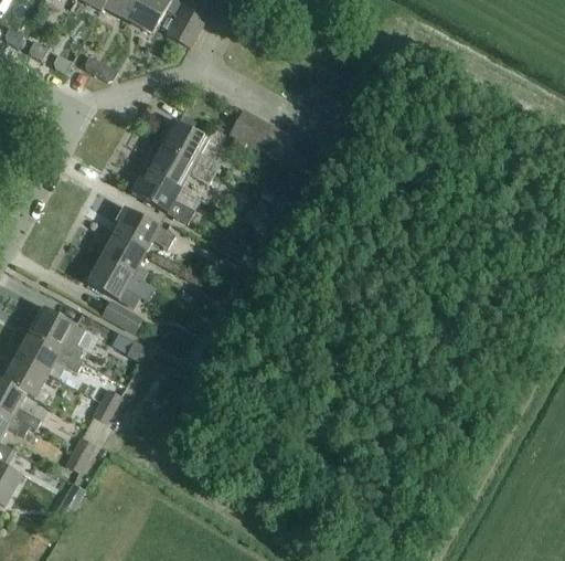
[(104,6),(106,0),(84,0),(102,10),(104,6)]
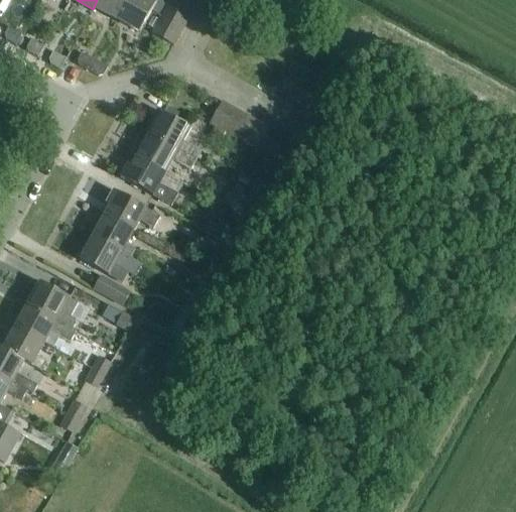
[(116,17),(126,0),(97,0),(95,5),(116,17)]
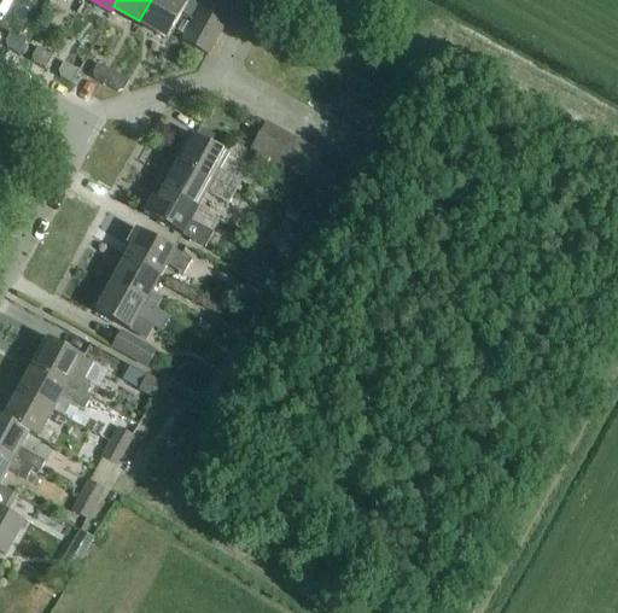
[(151,0),(139,21),(167,36),(187,0),(151,0)]
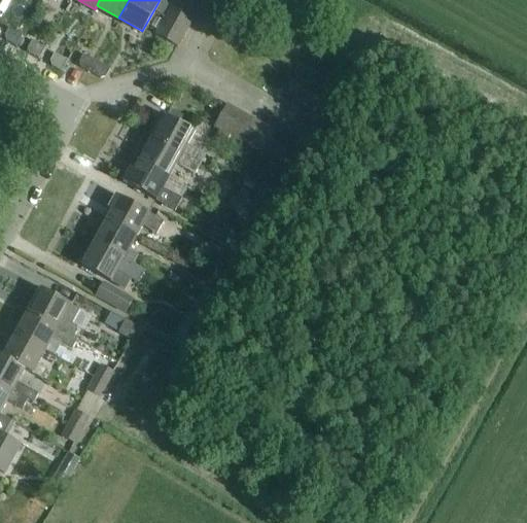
[(188,23),(195,12),(173,0),(167,10),(188,23)]
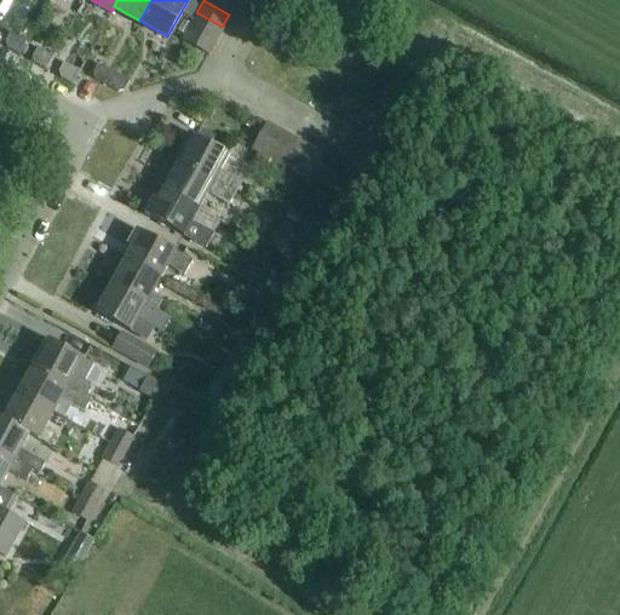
[(229,15),(235,3),(231,0),(204,0),(229,15)]
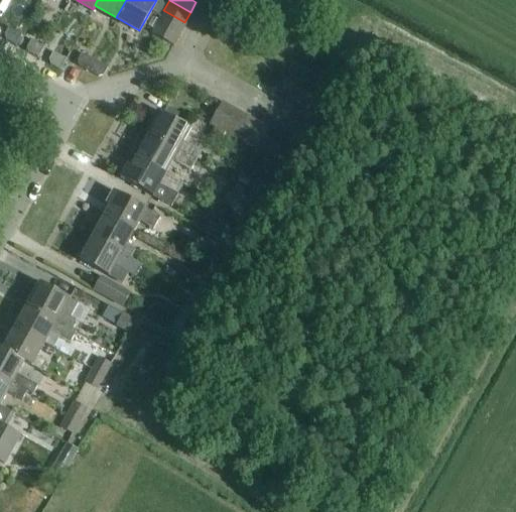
[(178,32),(184,22),(163,10),(157,21),(178,32)]
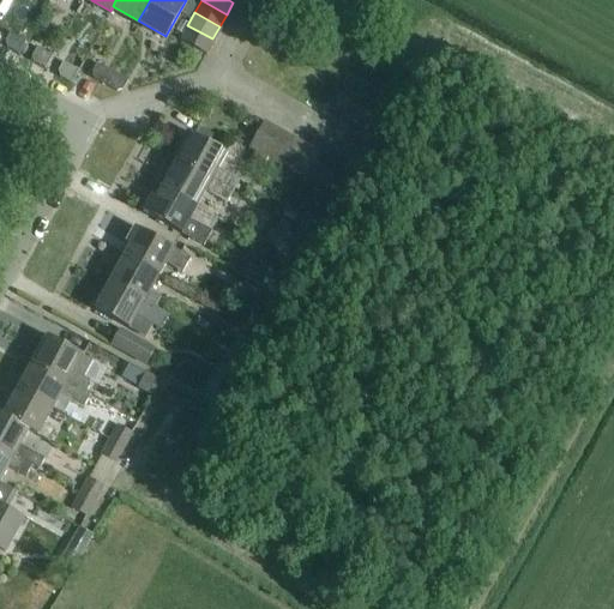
[(206,52),(212,38),(187,25),(181,37),(206,52)]
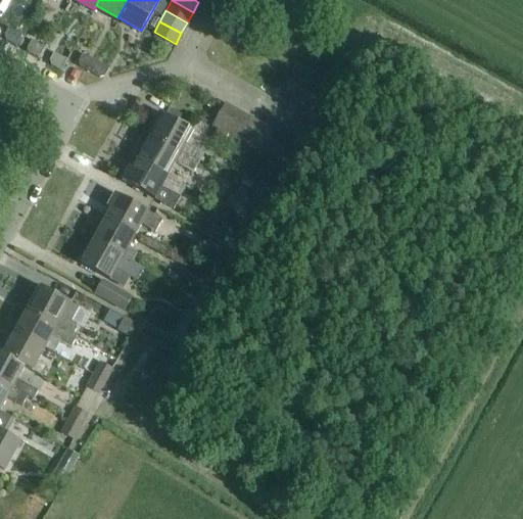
[(15,43),(22,32),(9,25),(4,33),(6,38),(15,43)]
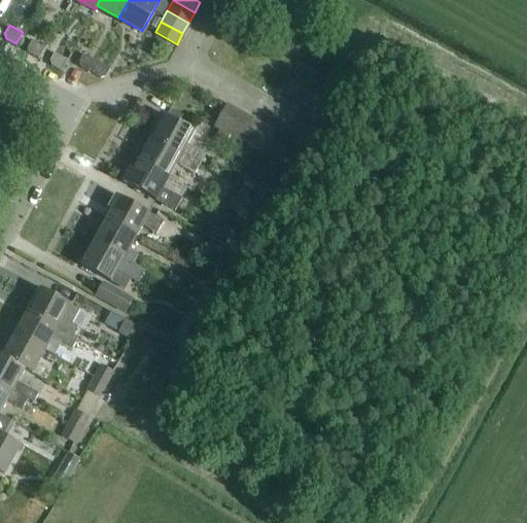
[(38,57),(45,45),(32,37),(27,45),(29,50),(38,57)]
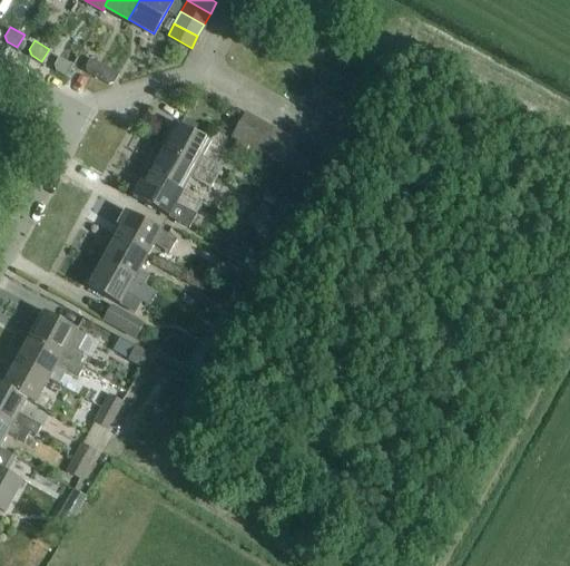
[(66,75),(72,62),(59,55),(53,62),(56,69),(66,75)]
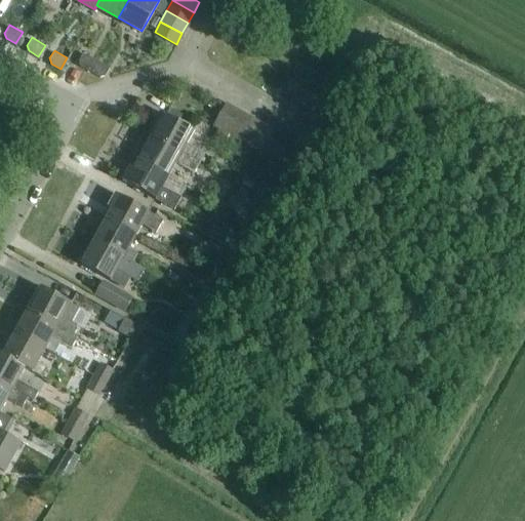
[(90,70),(96,58),(83,51),(79,59),(80,65),(84,67),(90,70)]
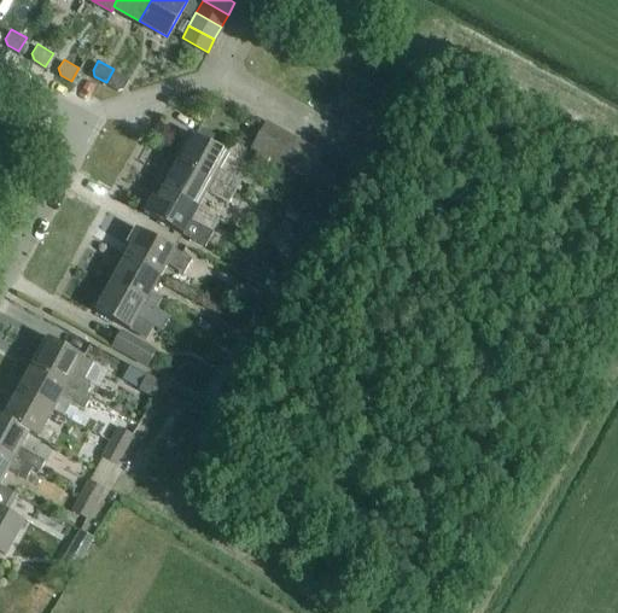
[(114,69),(106,82),(117,88),(123,87),(129,77),(114,69)]
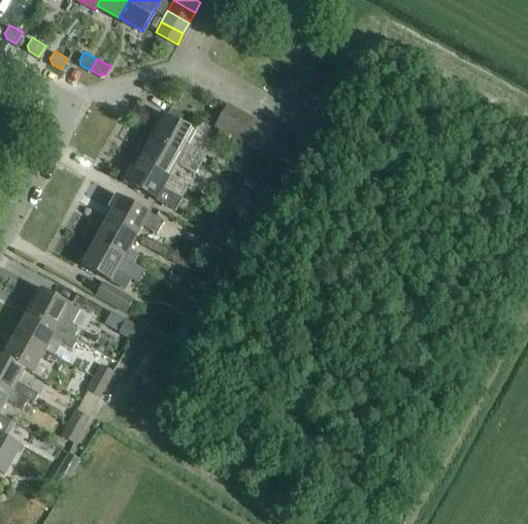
[(307,104),(320,84),(309,77),(297,99),(307,104)]
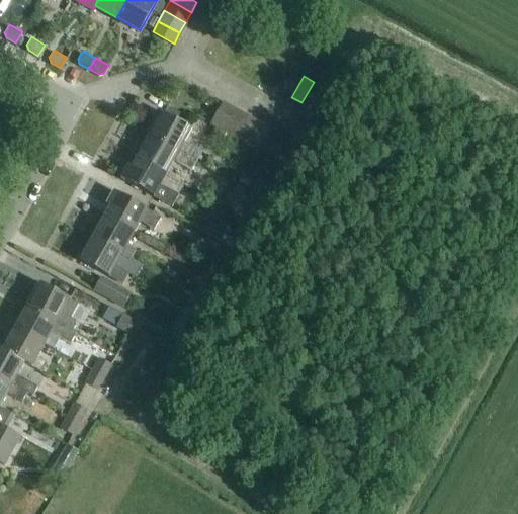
[(314,82),(301,102),(313,108),(324,87),(314,82)]
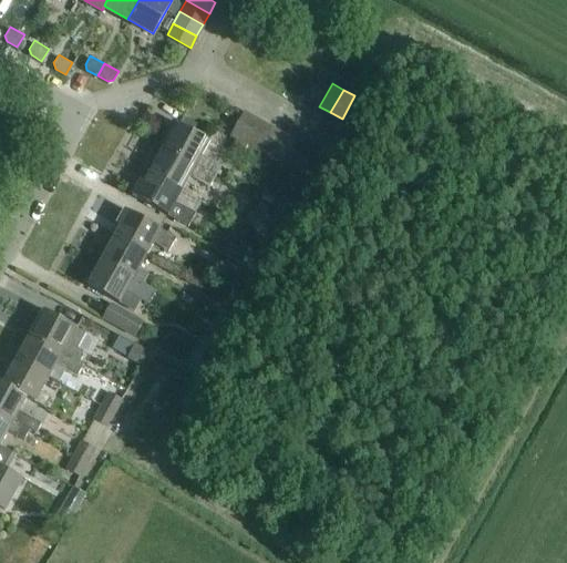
[(241,140),(255,115),(243,110),(230,133),(241,140)]
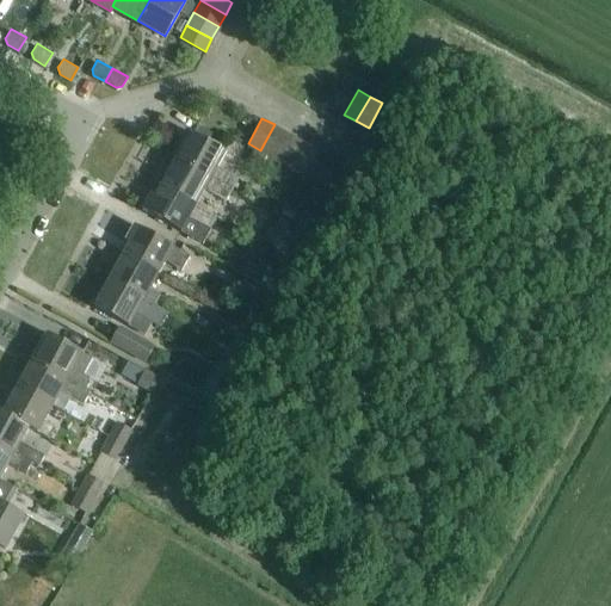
[(272,156),(287,131),(275,124),(260,150),(272,156)]
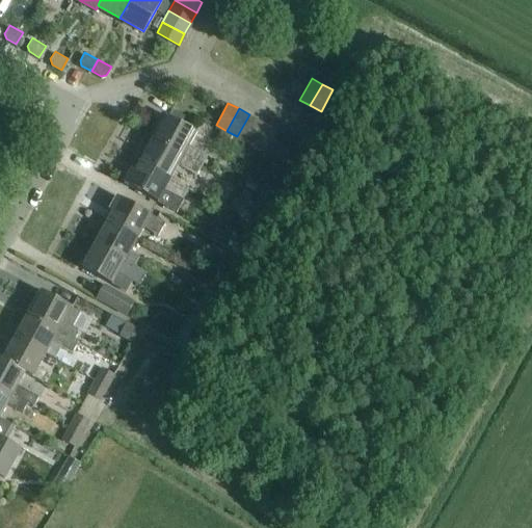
[(150,135),(202,164),(207,155),(188,144),(196,130),(166,113),(161,124),(157,122),(150,135)]
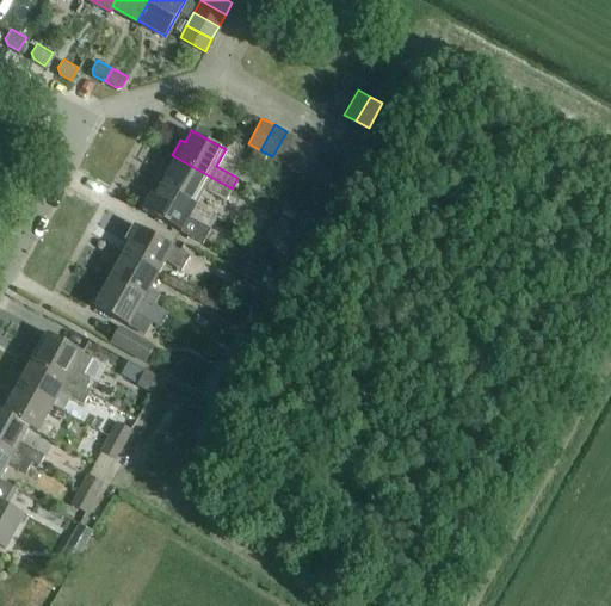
[(285,164),(298,138),(287,131),(272,156),(285,164)]
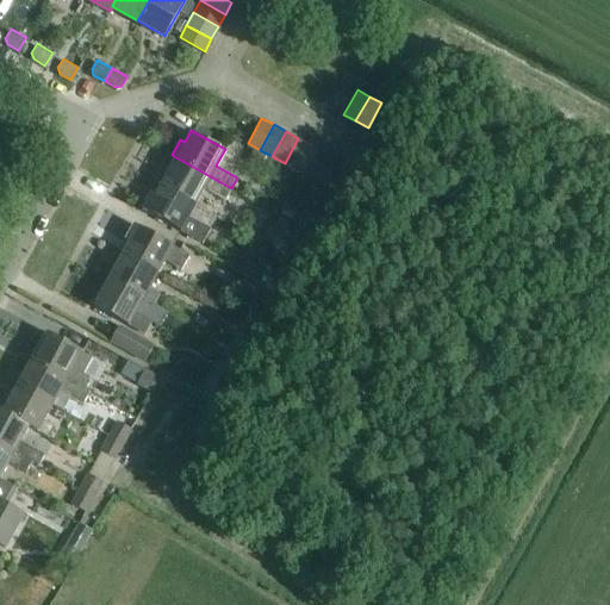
[(297,170),(310,145),(298,138),(285,163),(297,170)]
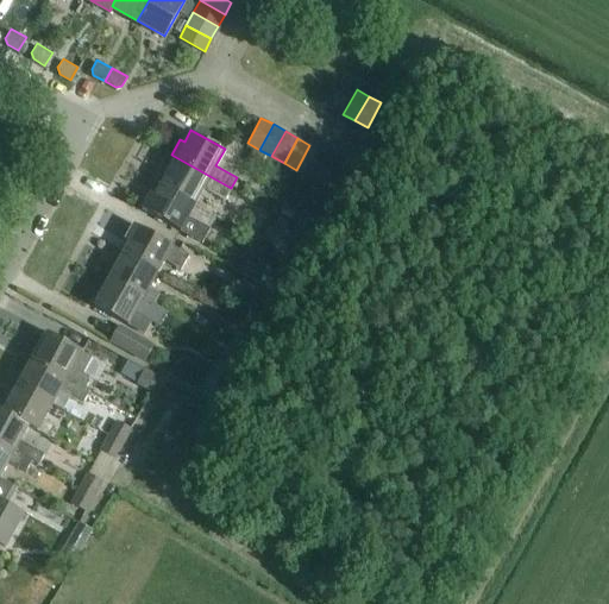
[(308,176),(322,151),(309,145),(296,170),(308,176)]
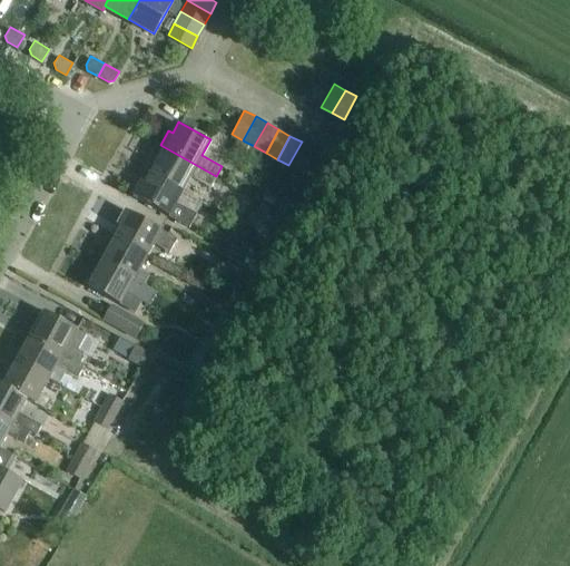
[(300,172),(313,148),(302,142),(288,165),(300,172)]
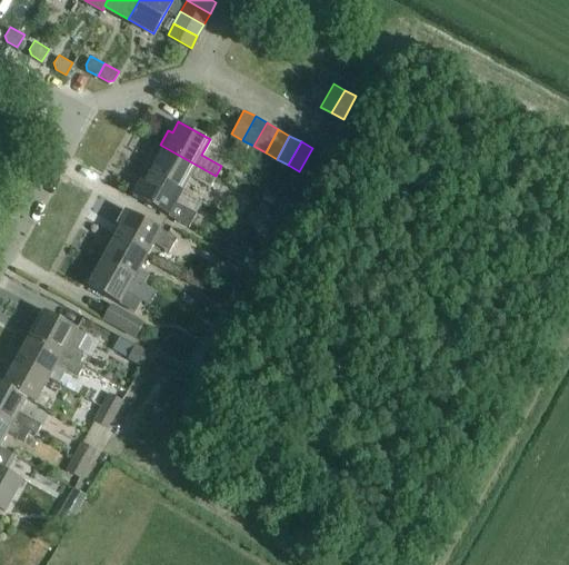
[(210,186),(216,176),(160,145),(152,159),(156,161),(150,171),(182,189),(190,175),(210,186)]
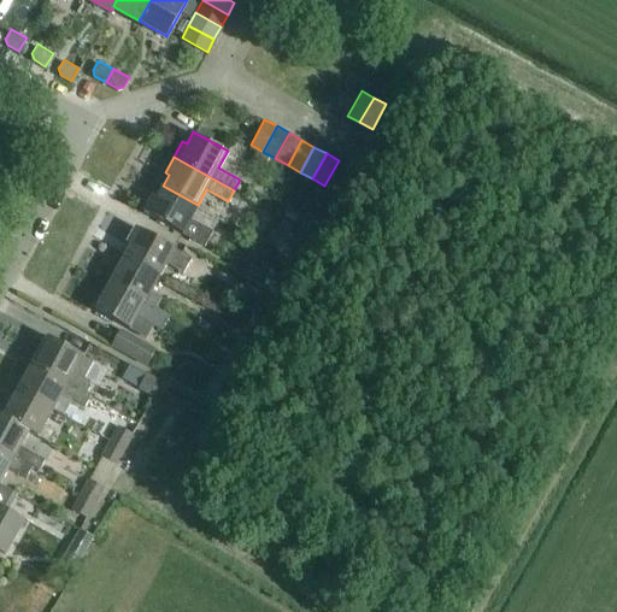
[(339,160),(324,186),(336,193),(351,168),(339,160)]
